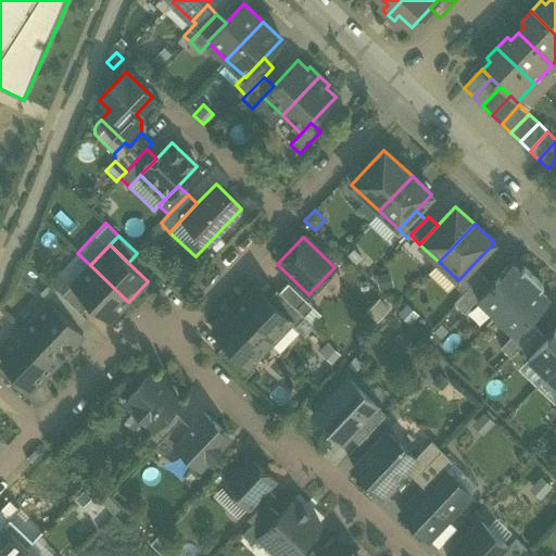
[(353,249),(346,254),(355,264),(362,257),(353,249)]
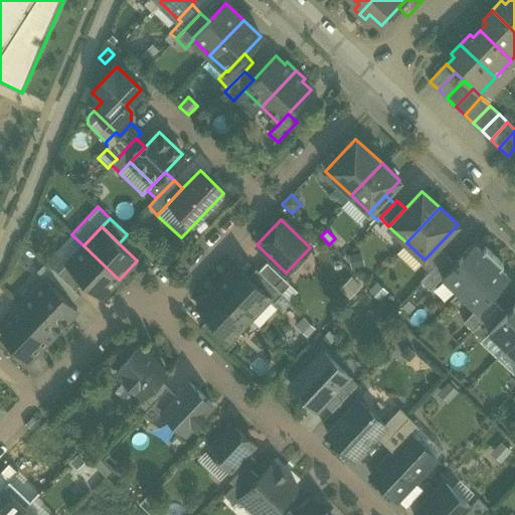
[(83,245),(71,234),(44,262),(56,274),(65,265),(83,245)]
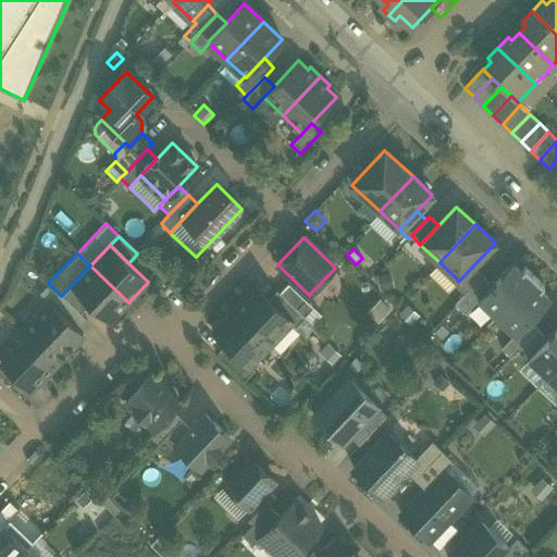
[(512,261),(491,284),(478,298),(478,299),(496,317),(534,276),(524,268),(522,271),(512,261)]
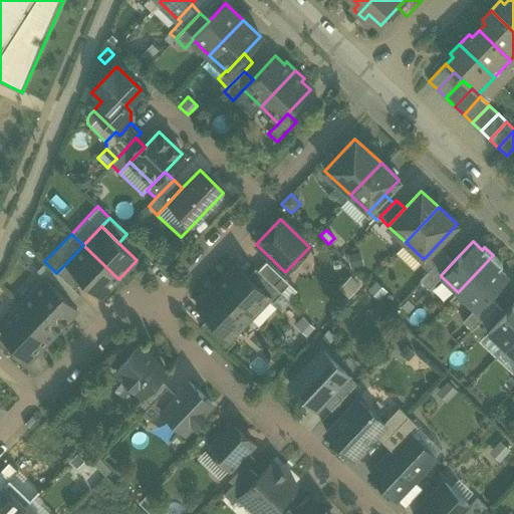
[(424,259),(406,242),(397,251),(415,268),(419,263),(424,259)]
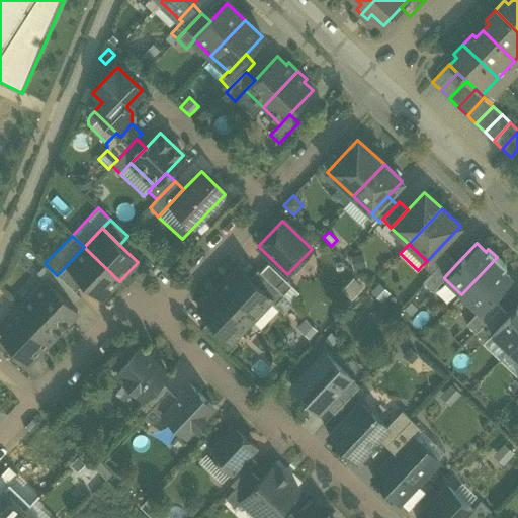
[(119,281),(84,247),(66,266),(83,283),(101,299),(119,281)]
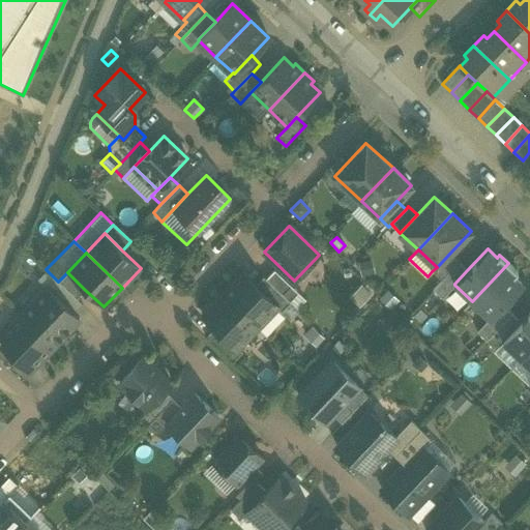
[(459,262),(449,254),(437,267),(432,271),(441,280),(459,262)]
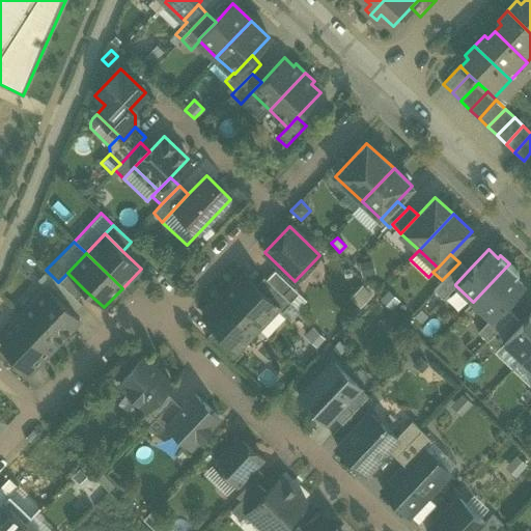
[(375,273),(372,259),(359,262),(362,276),(375,273)]
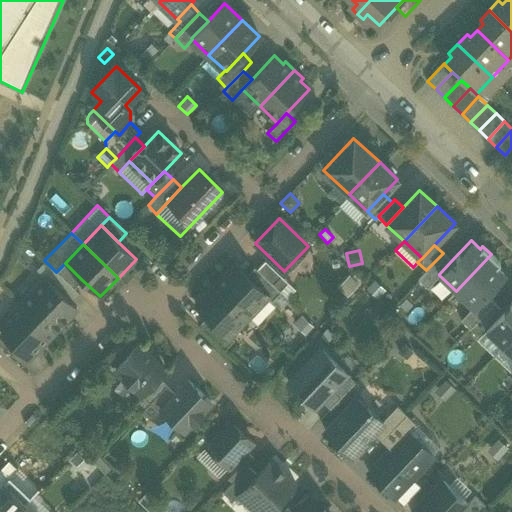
[(451,261),(443,253),(426,270),(418,279),(427,288),(439,275),(439,274),(451,261)]
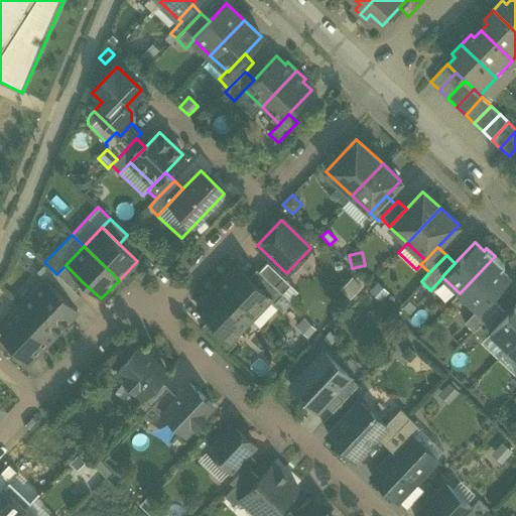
[(504,264),(495,256),(460,293),(477,309),(478,309),(490,296),(510,275),(501,267),(504,264)]
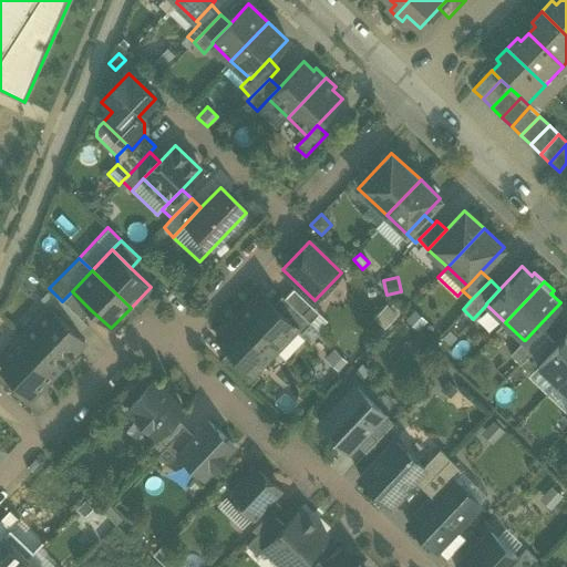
[(294,289),(285,299),(310,323),(319,313),(294,289)]
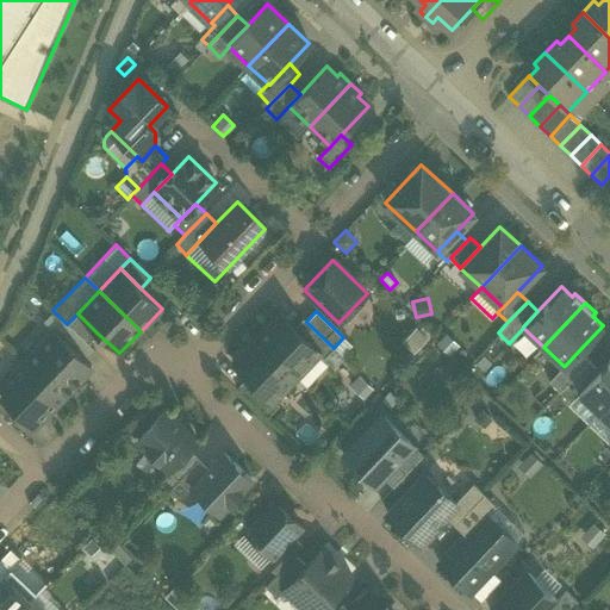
[(98,334),(78,313),(67,324),(88,344),(98,334)]
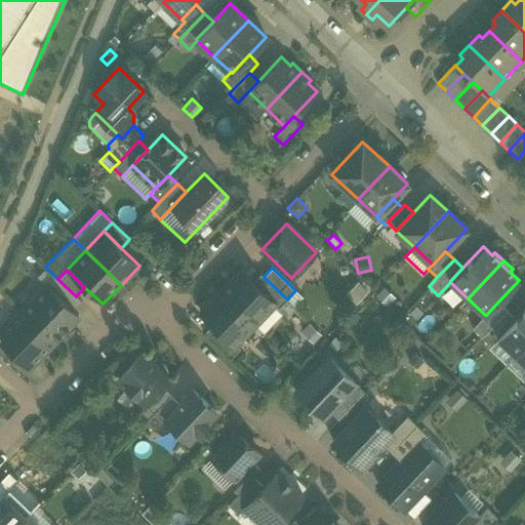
[(252,283),(241,272),(220,292),(254,324),(263,332),(282,313),(278,309),(273,305),(274,304),(252,283)]
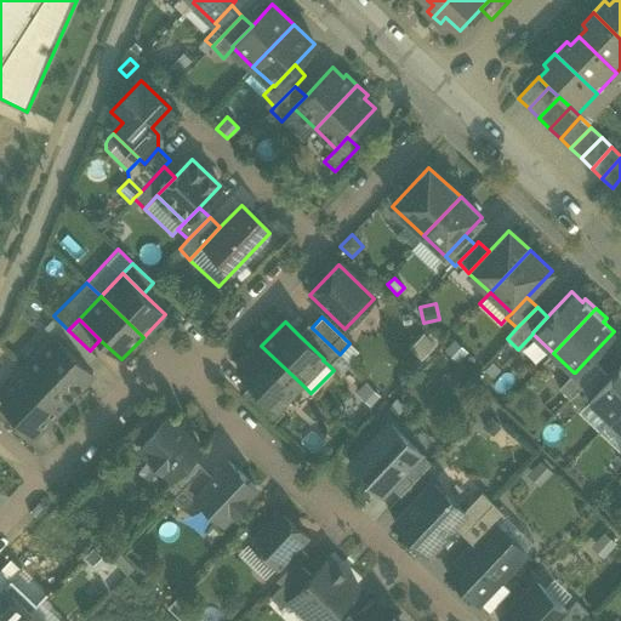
[(312,328),(308,324),(298,335),(324,359),(323,360),(329,365),(340,354),(312,328)]
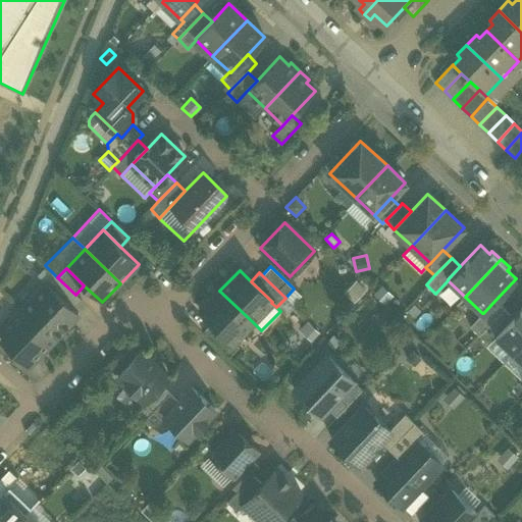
[(77,313),(46,283),(20,310),(53,341),(70,322),(69,321),(77,313)]
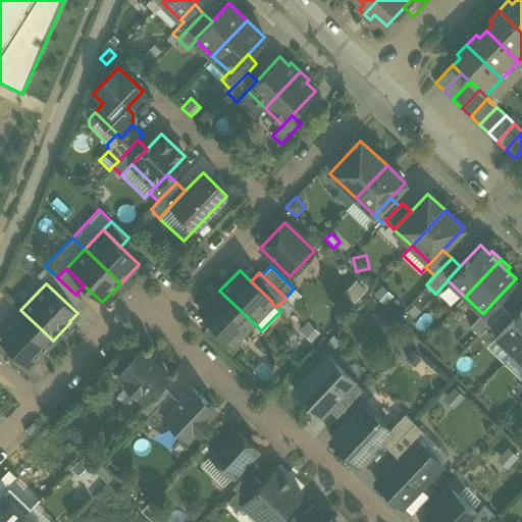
[(383,304),(393,296),(382,285),(373,294),(383,304)]
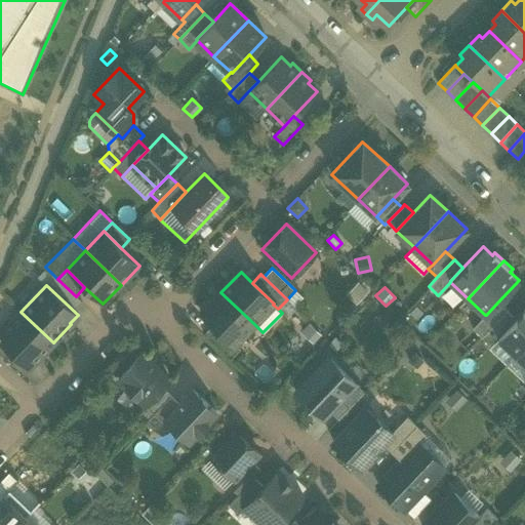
[(254,324),(220,292),(201,313),(212,324),(234,345),(235,344),(254,324)]
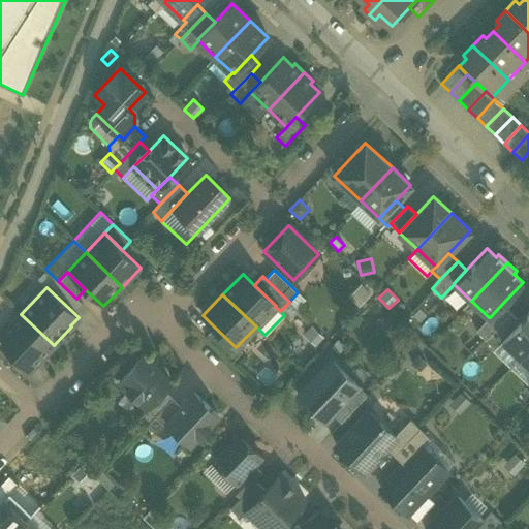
[(511,313),(502,304),(490,317),(489,317),(475,331),(486,339),(511,313)]
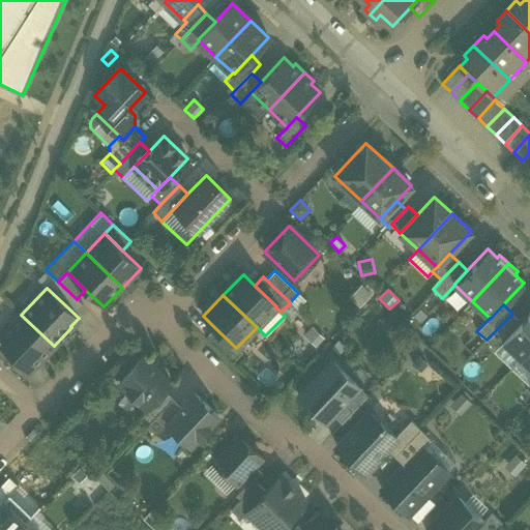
[(529,313),(521,322),(502,342),(521,358),(529,348),(529,313)]
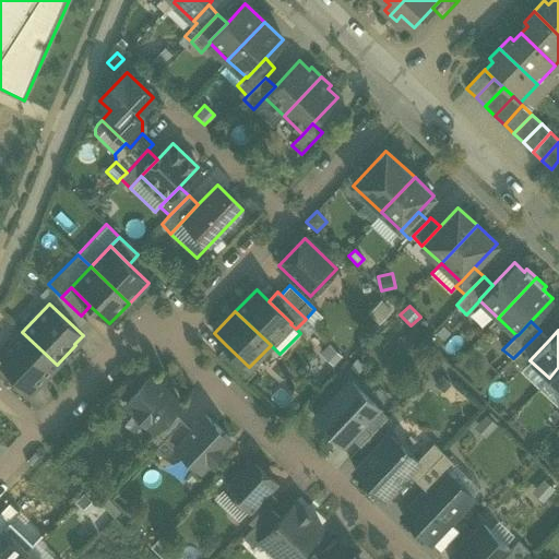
[(540,331),(513,358),(523,368),(530,360),(549,340),(540,331)]
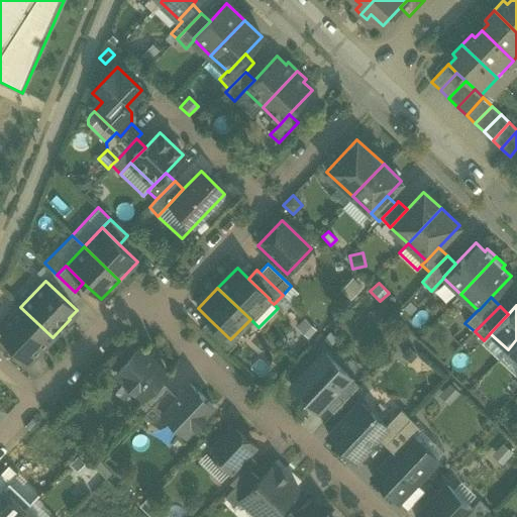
[(53,337),(20,307),(0,327),(0,337),(27,364),(53,337)]
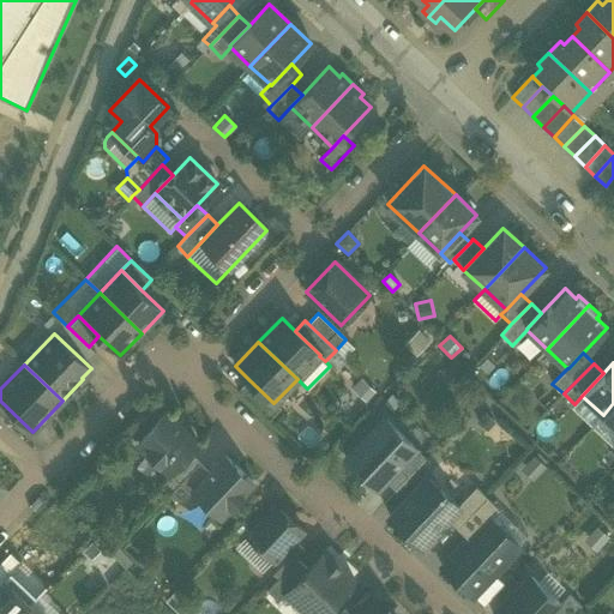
[(274,403),(248,379),(239,390),(270,420),(281,408),(275,402),(274,403)]
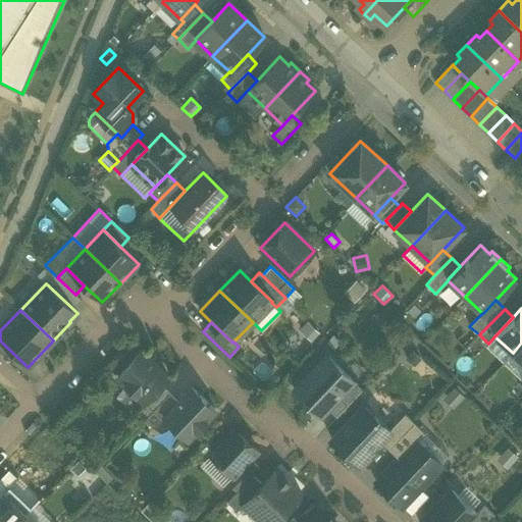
[(333,334),(326,341),(333,349),(341,342),(333,334)]
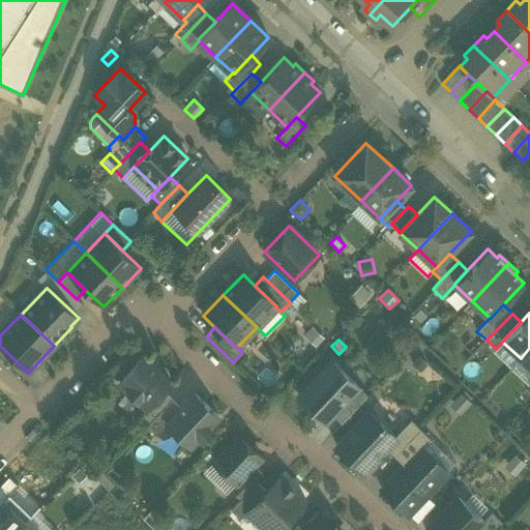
[(298,354),(307,362),(320,350),(310,341),(298,354)]
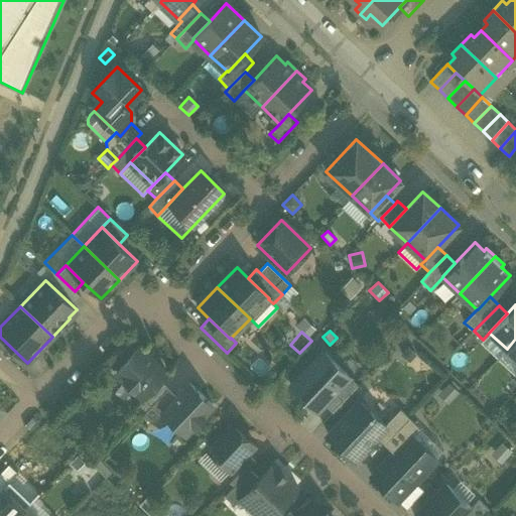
[(515,339),(507,349),(515,358),(515,339)]
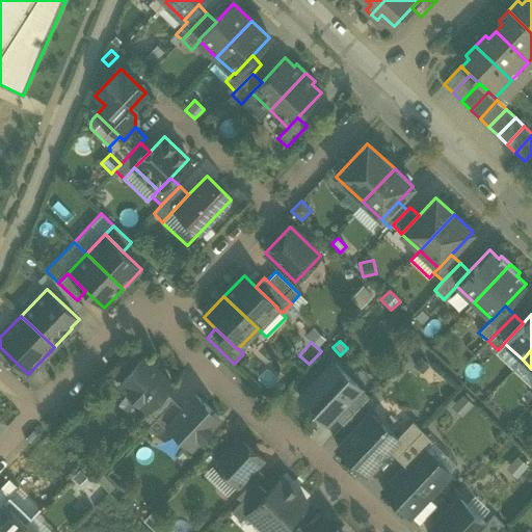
[(171,384),(144,358),(120,384),(147,410),(164,393),(171,384)]
